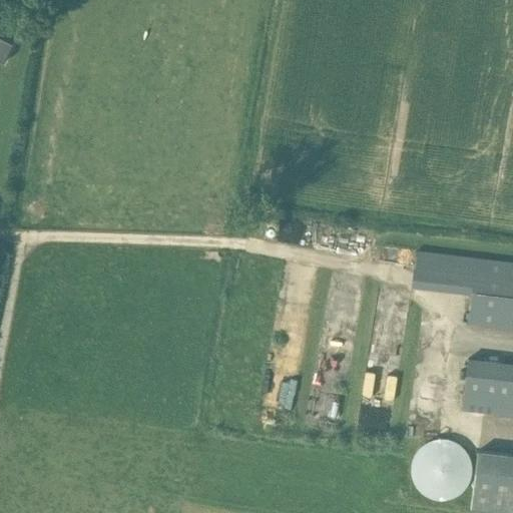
[(0,37),(0,60),(4,63),(13,45),(0,37)]
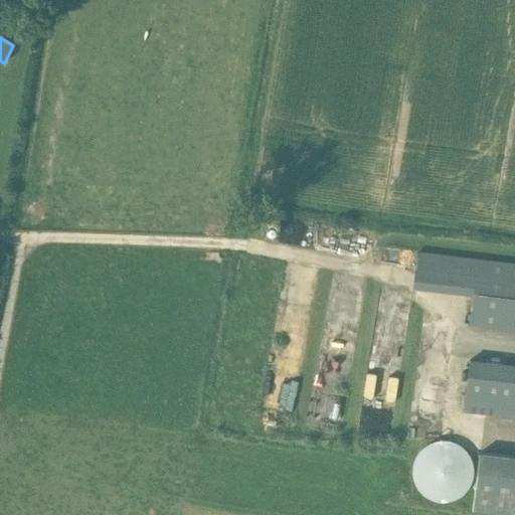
[(514,264),(417,251),(412,290),(471,297),(468,325),(514,330),(514,264)]
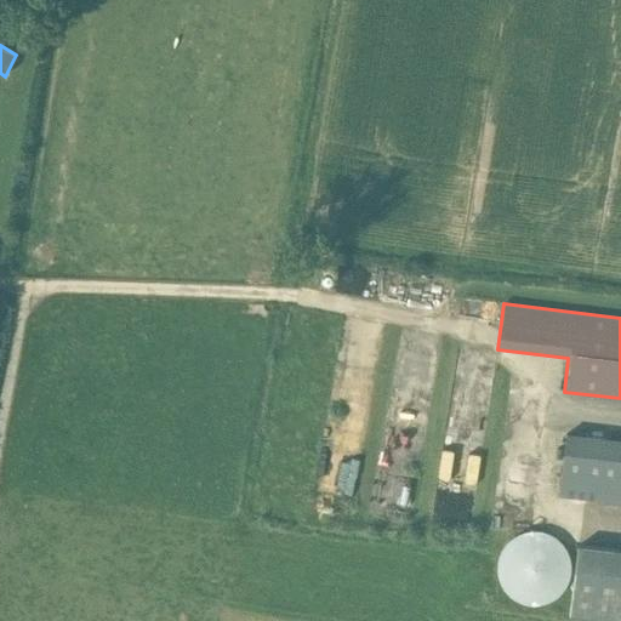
[(620,440),(565,432),(557,493),(620,501),(620,440)]
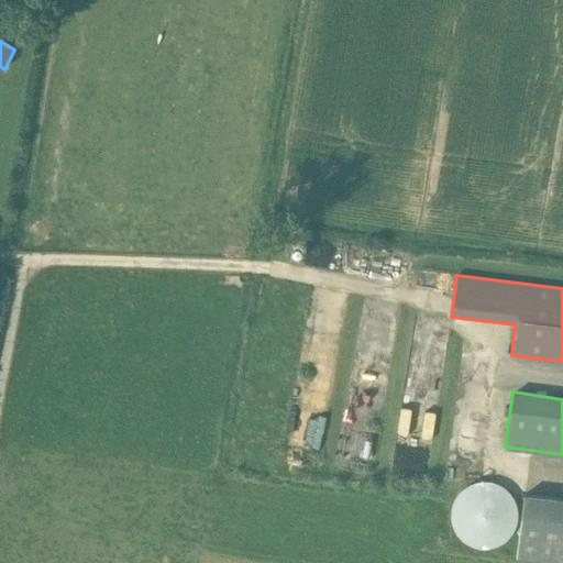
[(403,406),(398,431),(434,437),(438,411),(403,406)]
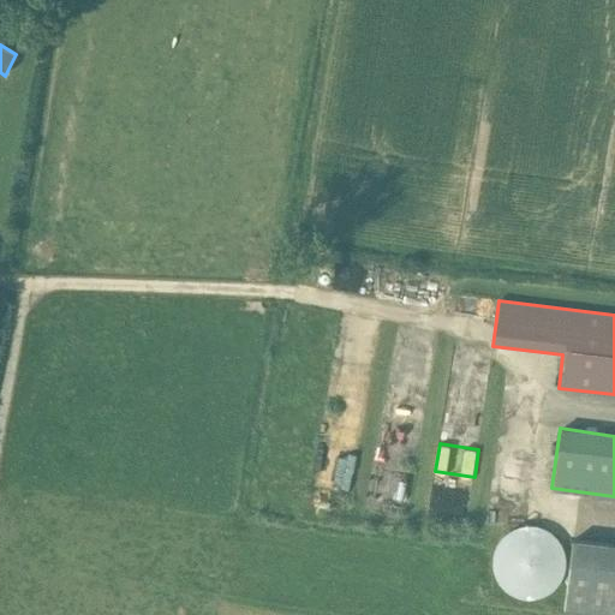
[(332,497),(340,451),(322,447),(315,495),(332,497)]
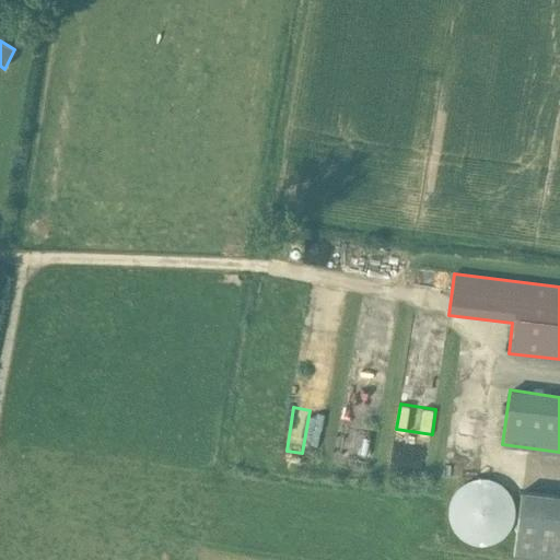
[(485,480),(482,480),(479,480),(476,480),(474,481),(470,482),(468,483),(465,485),(463,486),(461,488),(458,490),(456,492),(455,494),(453,497),(452,499),(451,502),(450,504),(450,508),(448,510),(448,513),(448,516),(450,518),(450,522),(451,525),(452,527),(453,529),(455,533),(456,535),(458,537),(461,538),(463,540),(465,541),(468,544),(470,545),(474,545),(476,546),(479,546),(482,546),(485,546),(488,546),(490,545),(493,545),(496,544),(499,541),(501,540),(503,538),(505,537),(508,535),(509,533),(511,529),(512,527),(513,525),(514,522),(514,518),(515,516),(515,513),(515,510),(514,508),(514,504),(513,502),(512,499),(511,497),(509,494),(508,492),(505,490),(503,488),(501,486),(499,485),(496,483),(493,482),(490,481),(488,480),(485,480)]
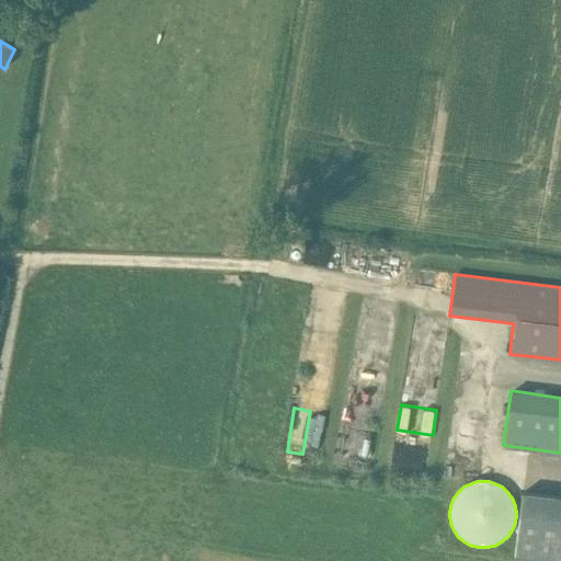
[(560,495),(524,491),(516,556),(560,560),(560,495)]
